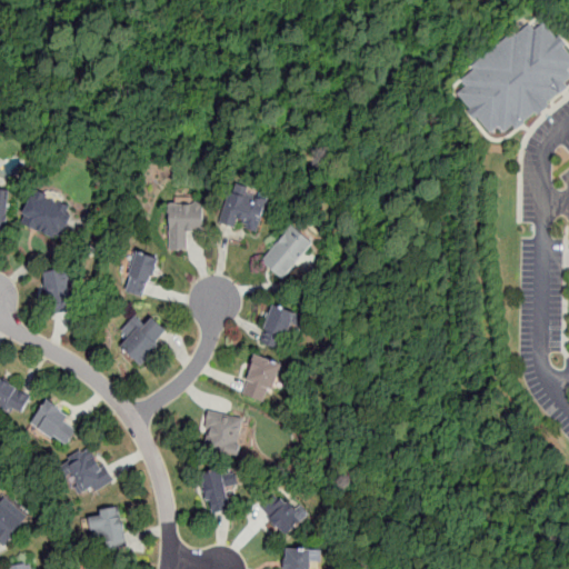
[(508,133),(516,126),(520,130),(568,89),(568,85),(568,83),(568,82),(568,50),(547,23),(538,30),(533,25),(520,35),(518,32),(475,67),(478,70),(465,80),(470,87),(461,95),(495,135),(502,127),(508,133)]
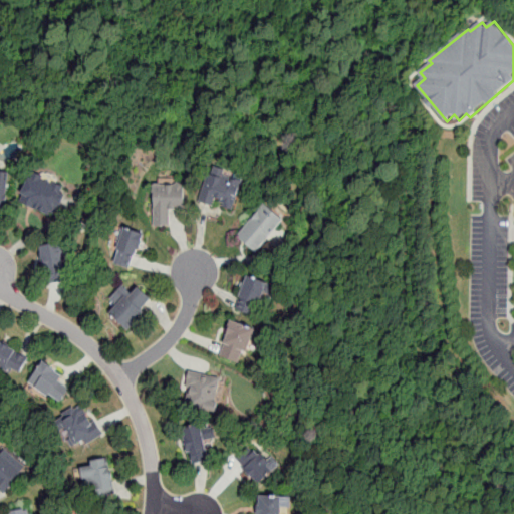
[(9,171),(0,170),(0,211),(6,212),(9,171)]
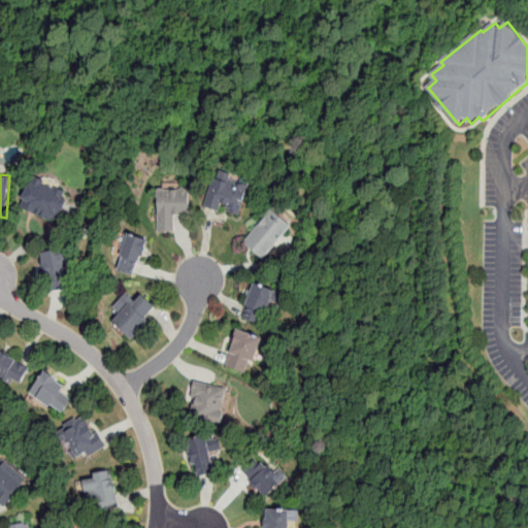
[(19,207),(58,222),(69,189),(31,175),(19,207)]
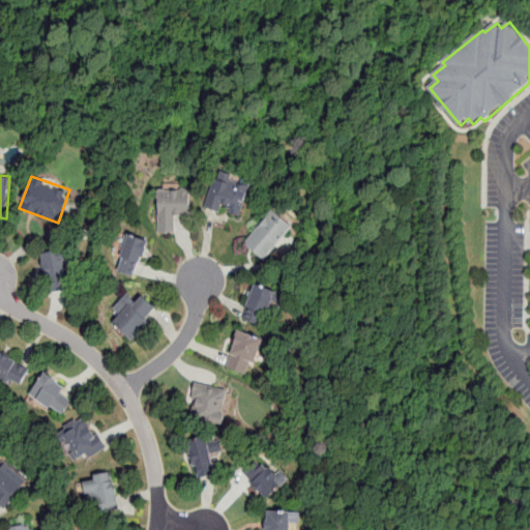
[(248,186),(213,176),(206,205),(240,215),(248,186)]
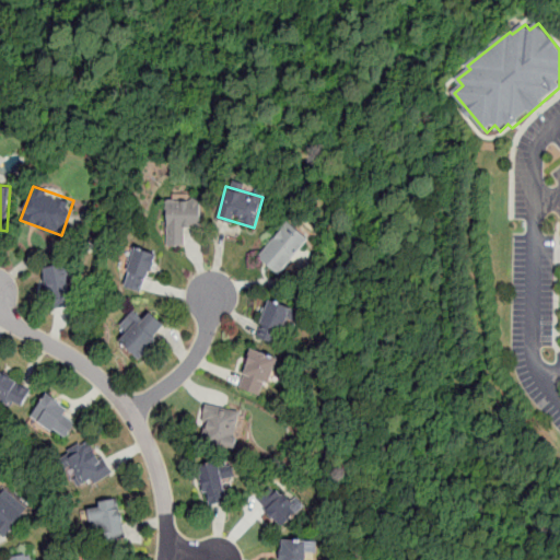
[(166,198),(166,245),(188,245),(188,226),(201,226),(201,198),(166,198)]
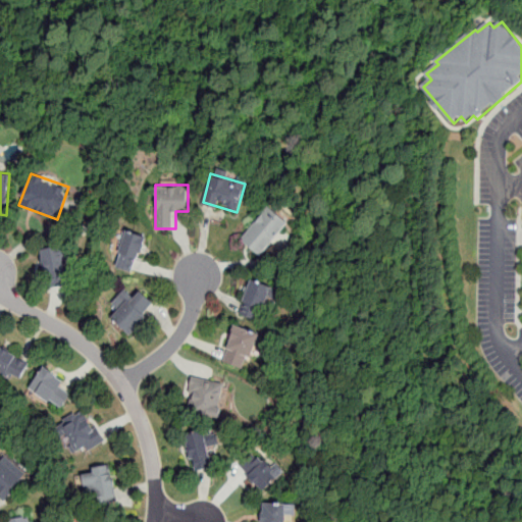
[(241,242),(262,257),(288,222),(266,206),(241,242)]
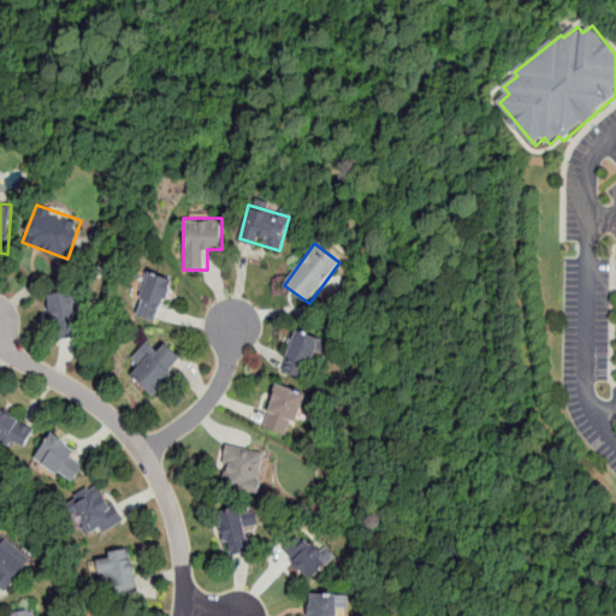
[(134,315),(159,323),(172,277),(147,270),(134,315)]
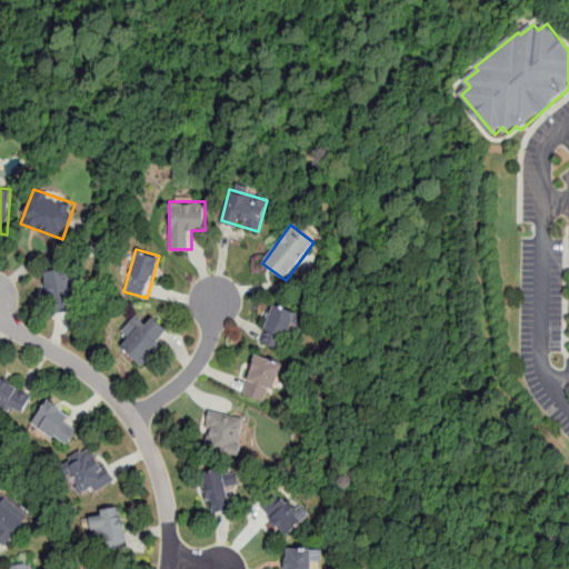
[(49,313),(75,312),(72,268),(47,269),(49,313)]
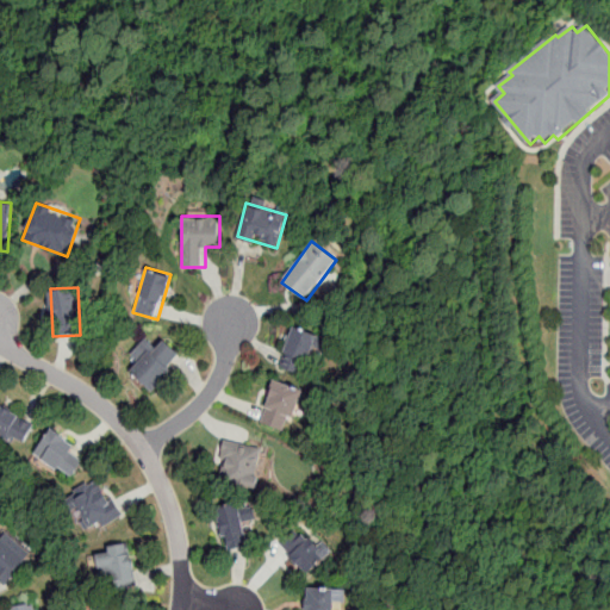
[(319,337),(296,327),(278,365),(300,375),(319,337)]
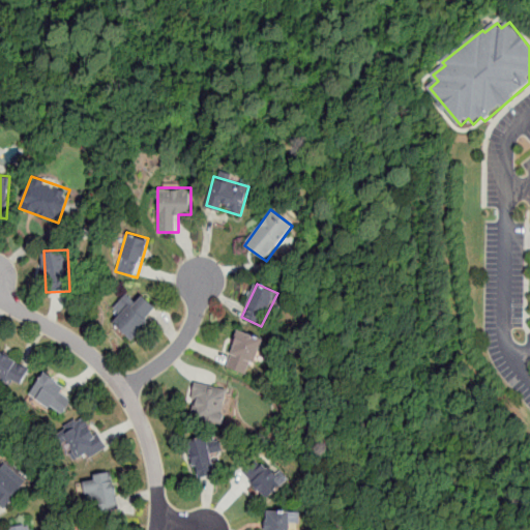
[(112,323),(130,341),(157,310),(142,295),(135,302),(126,295),(112,311),(118,316),(112,323)]
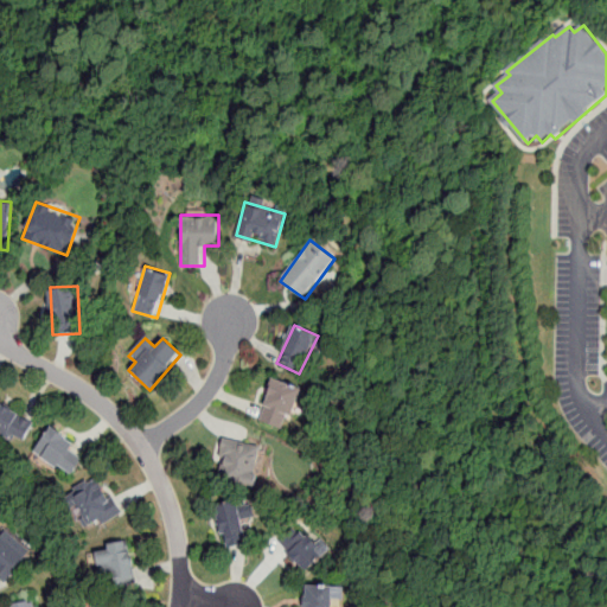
[(301,387),(273,377),(259,419),(287,428),(301,387)]
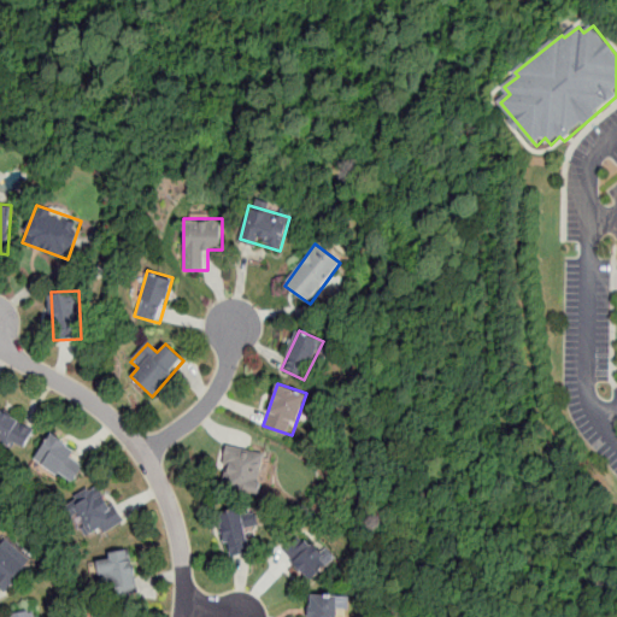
[(0,440),(24,451),(35,427),(0,411),(0,440)]
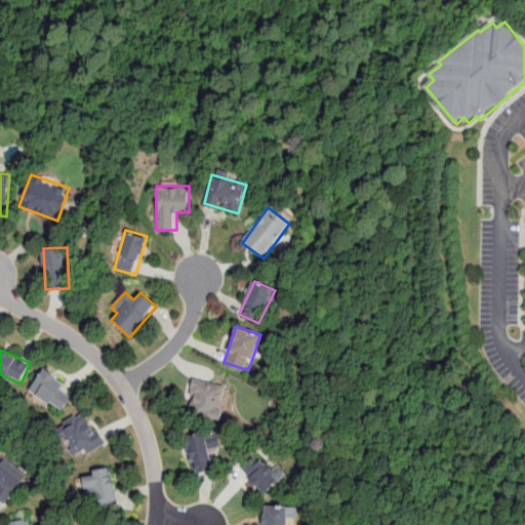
[(29,393),(63,411),(75,390),(41,371),(29,393)]
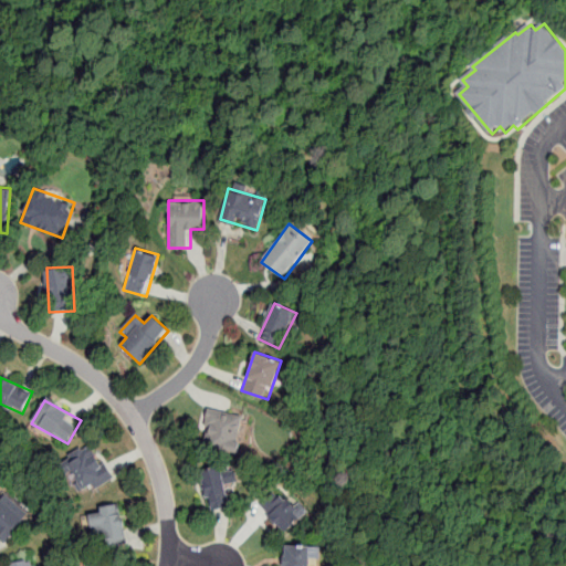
[(206,446),(238,452),(245,415),(207,407),(201,432),(208,433),(206,446)]
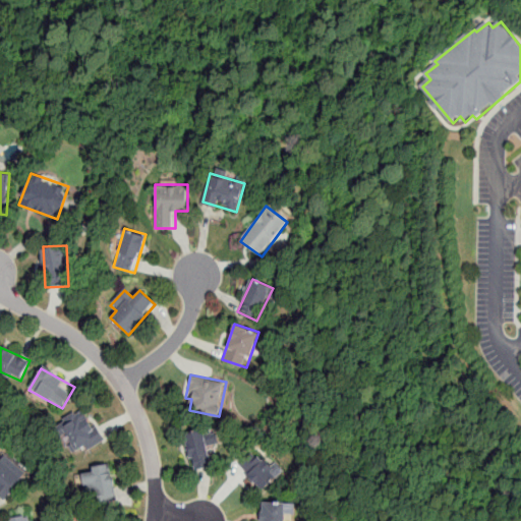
[(103,441),(88,407),(58,420),(73,454),(103,441)]
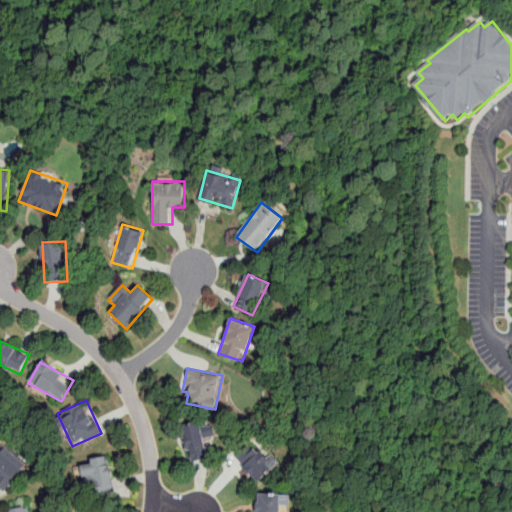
[(214,436),(211,421),(182,427),(188,462),(208,458),(204,437),(214,436)]
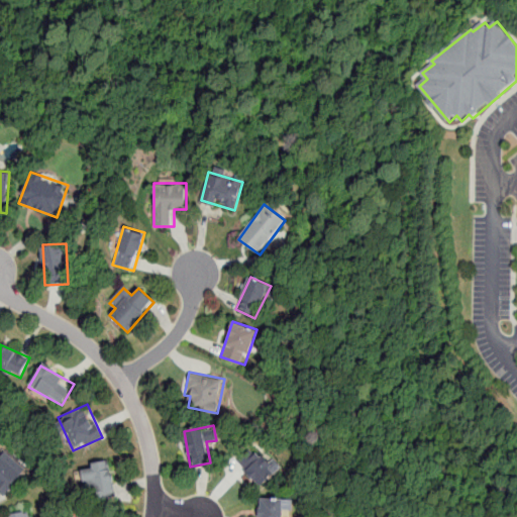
[(235,463),(260,487),(277,470),(252,446),(235,463)]
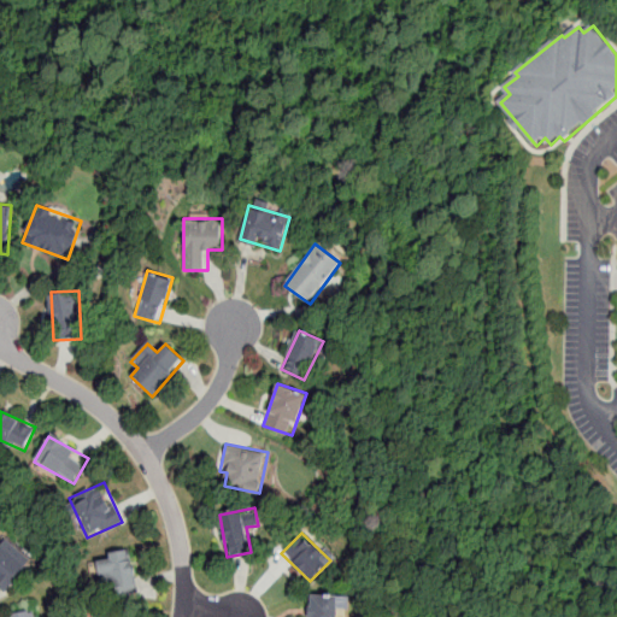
[(0,587),(4,591),(33,560),(7,536),(0,544),(0,587)]
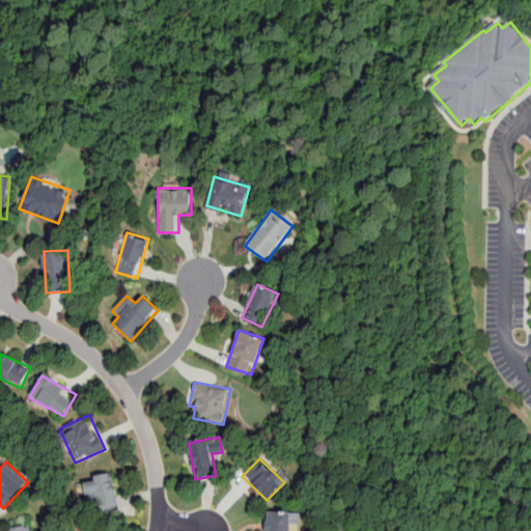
[(112,472),(82,478),(89,511),(119,505),(112,472)]
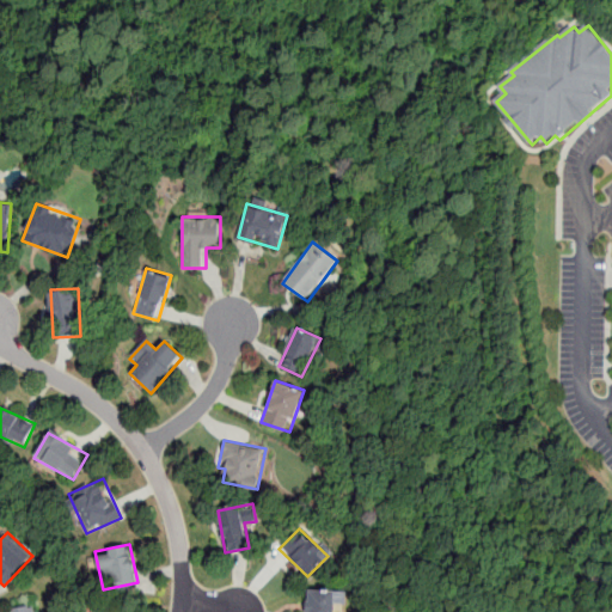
[(335,611),(335,587),(305,587),(305,611),(335,611)]
